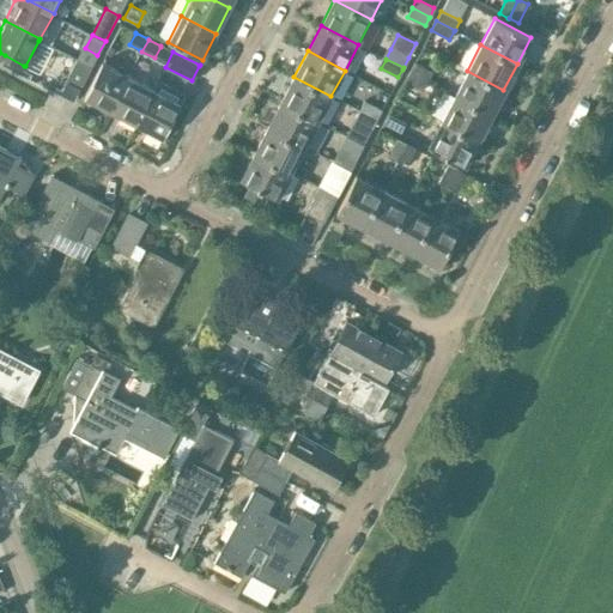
[(76,60),(62,86),(77,93),(91,68),(76,60)]
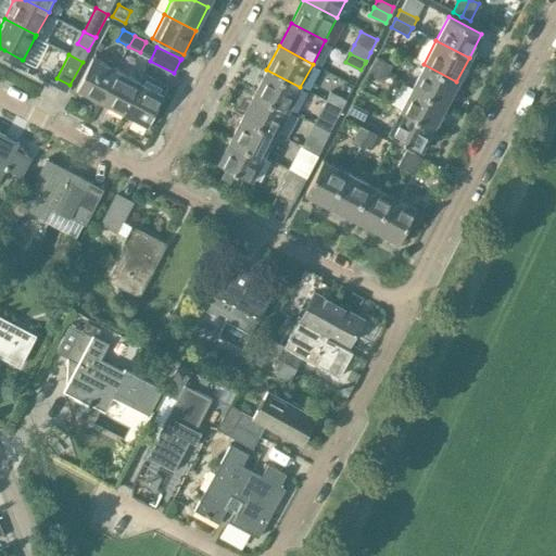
[(376,55),(371,64),(389,73),(393,64),(376,55)]
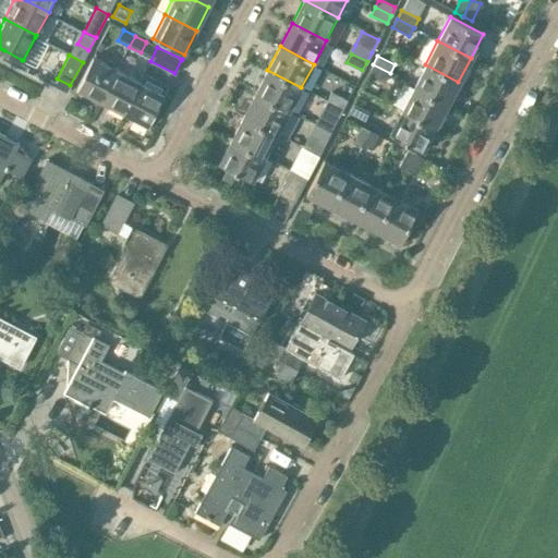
[(91,57),(74,89),(99,101),(116,70),(91,57)]
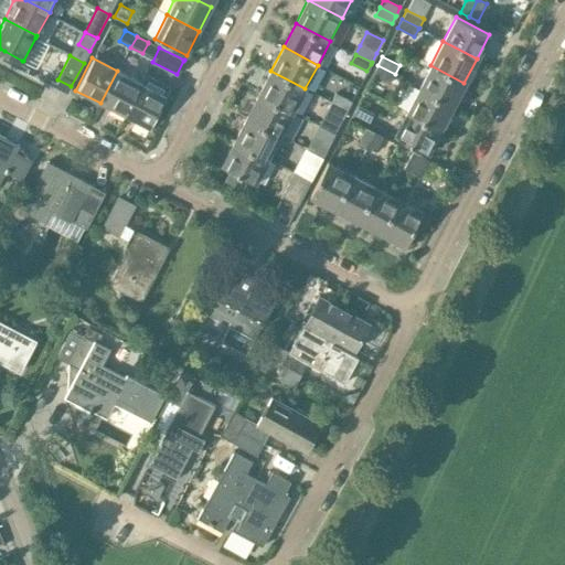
[(377,65),(373,74),(391,83),(394,76),(395,74),(377,65)]
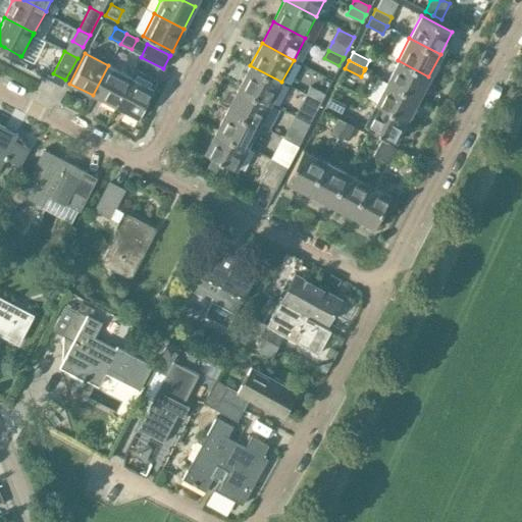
[(428,76),(398,60),(386,82),(417,98),(428,76)]
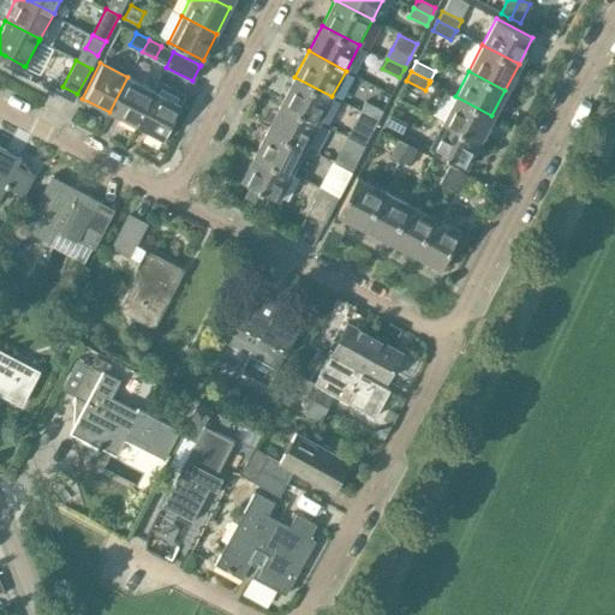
[(135,125),(154,90),(127,77),(109,112),(135,125)]
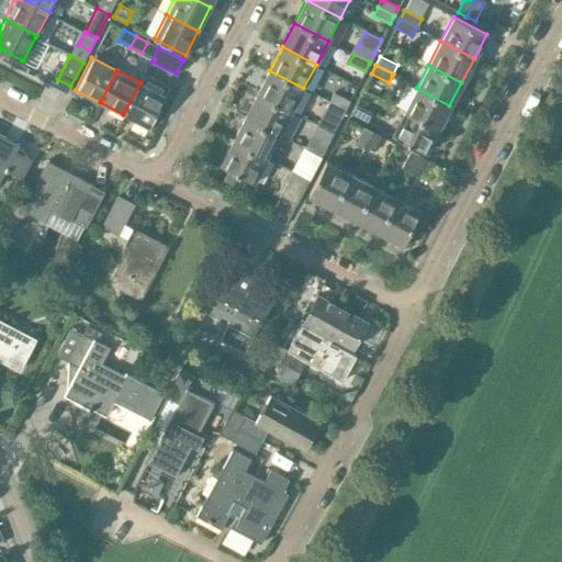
[(303,88),(269,70),(257,93),(291,111),(303,88)]
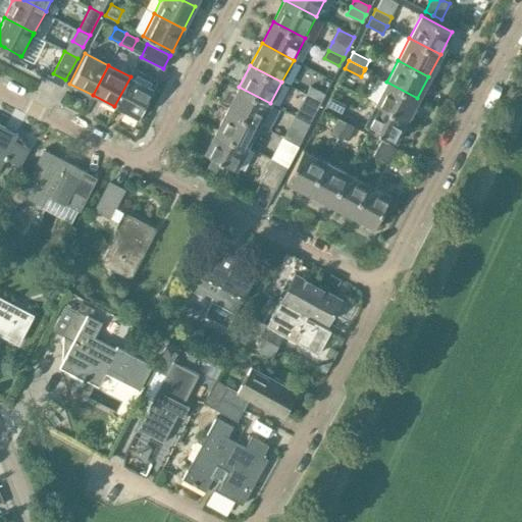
[(134,69),(131,76),(114,106),(137,117),(152,88),(156,82),(134,69)]
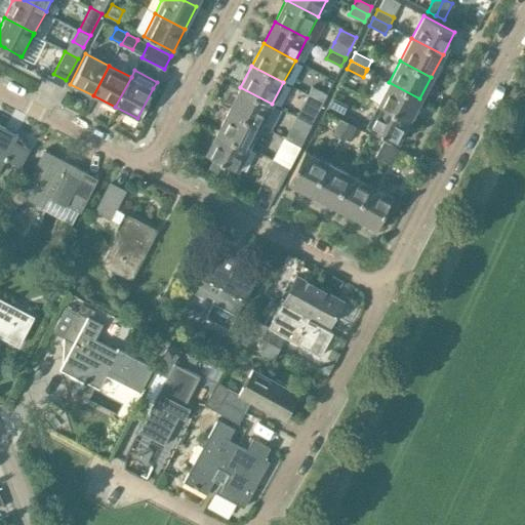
[(419,98),(389,82),(376,104),(408,121),(419,98)]
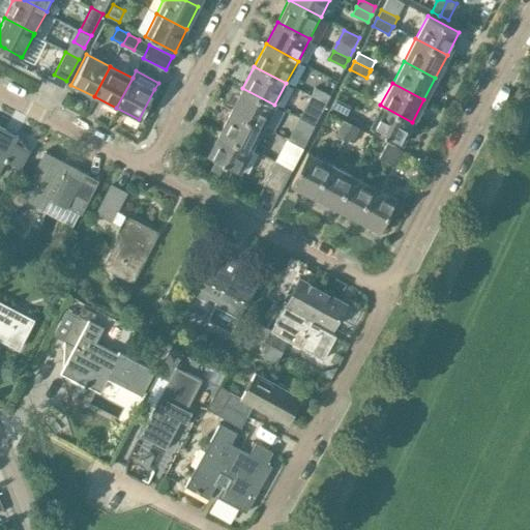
[(315,87),(310,95),(325,104),(330,94),(315,87)]
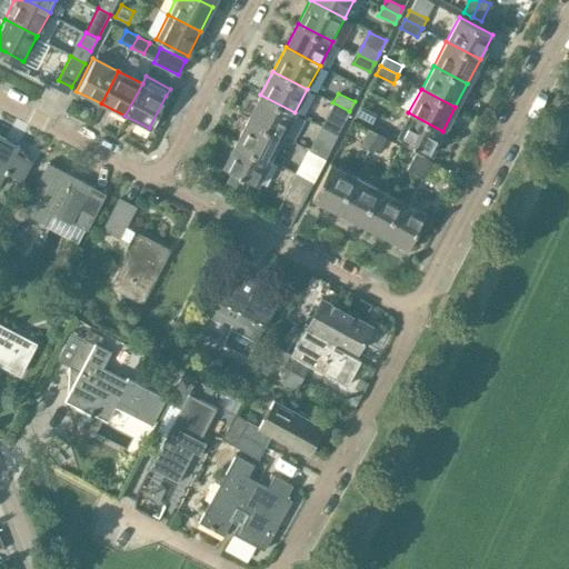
[(295,112),(260,95),(248,118),(282,136),(295,112)]
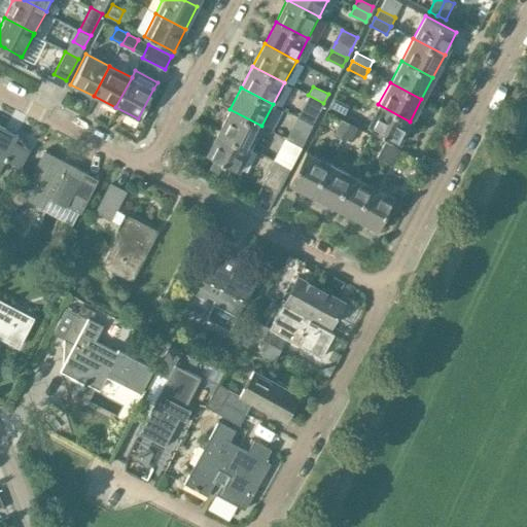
[(308,95),(305,103),(320,110),(323,103),(308,95)]
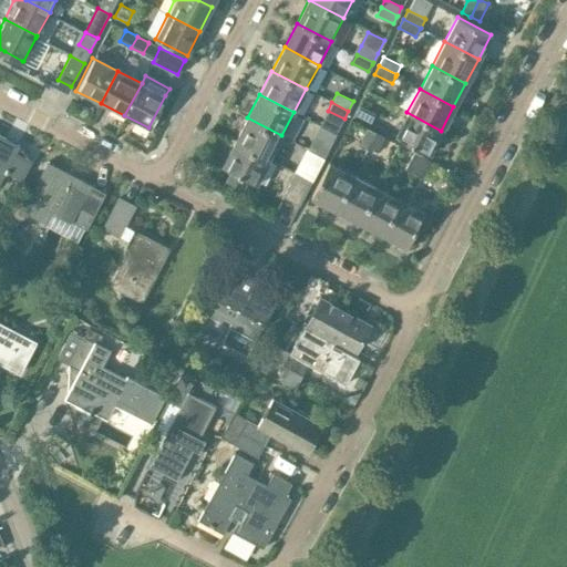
[(359,104),(353,114),(354,115),(371,123),(375,113),(359,104)]
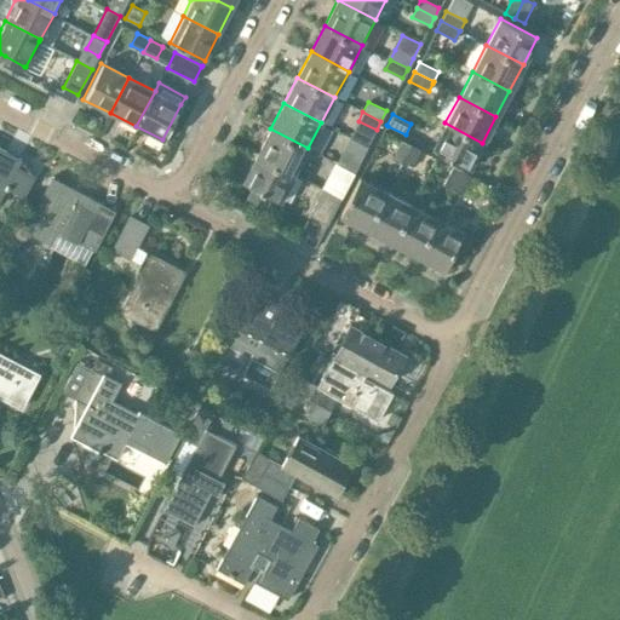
[(431,149),(469,168),(482,143),(445,122),(431,149)]
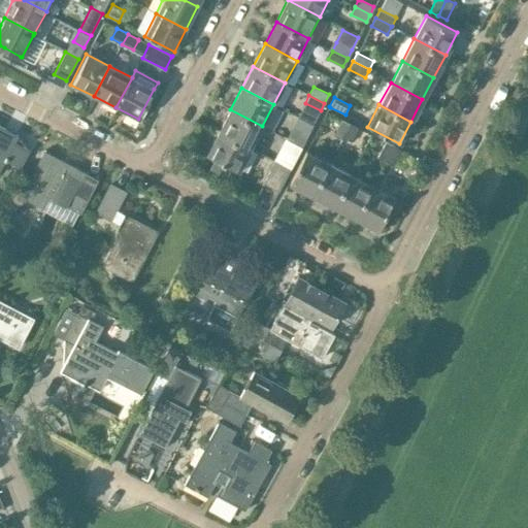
[(262,126),(230,109),(219,132),(251,149),(262,126)]
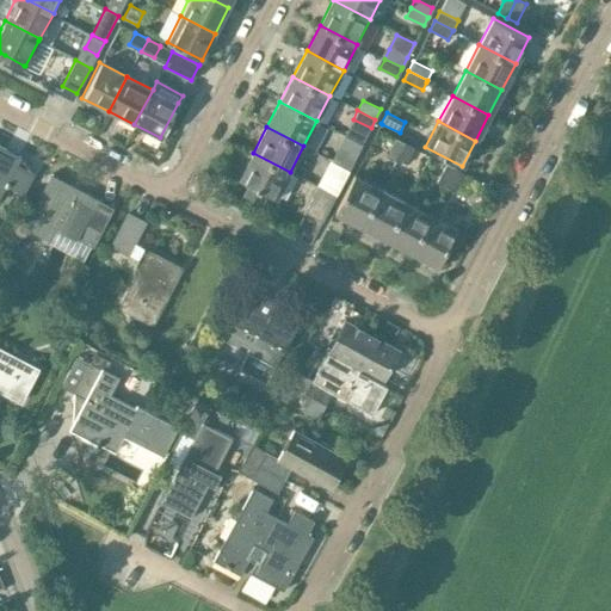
[(395,139),(387,156),(395,160),(405,143),(395,139)]
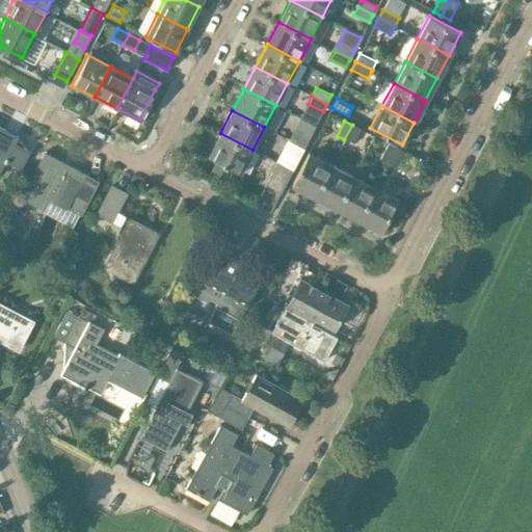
[(352,125),(344,139),(352,143),(360,129),(352,125)]
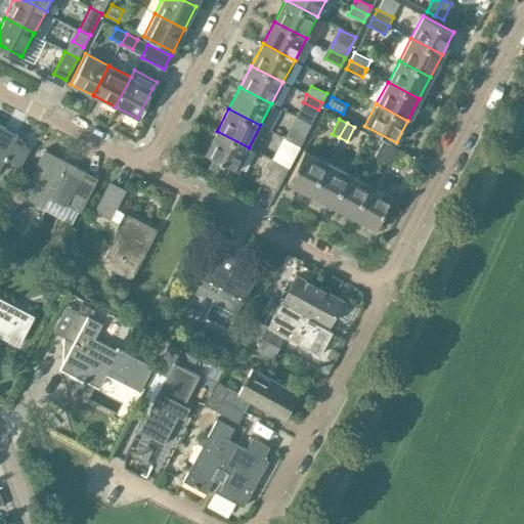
[(0,126),(0,164),(2,160),(5,162),(6,160),(18,167),(27,150),(11,142),(15,134),(0,126)]
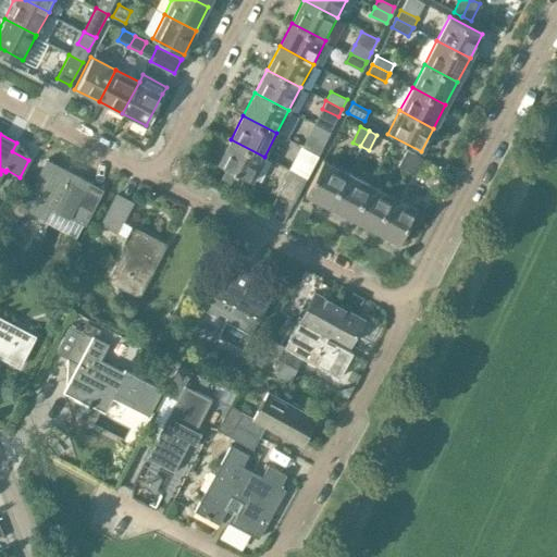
[(323,146),(307,137),(302,147),(318,155),(323,146)]
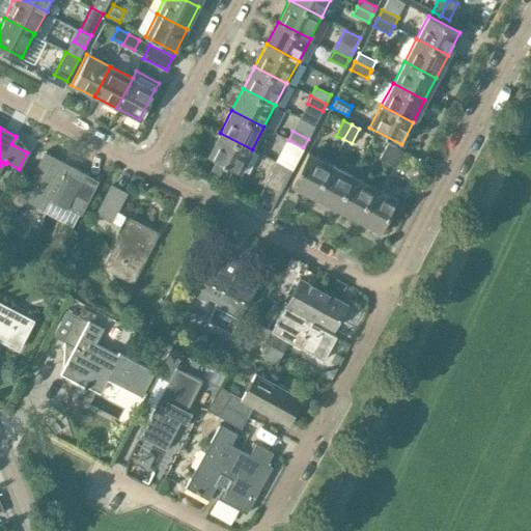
[(226,177),(231,167),(241,172),(252,149),(220,133),(208,155),(218,160),(212,170),(226,177)]
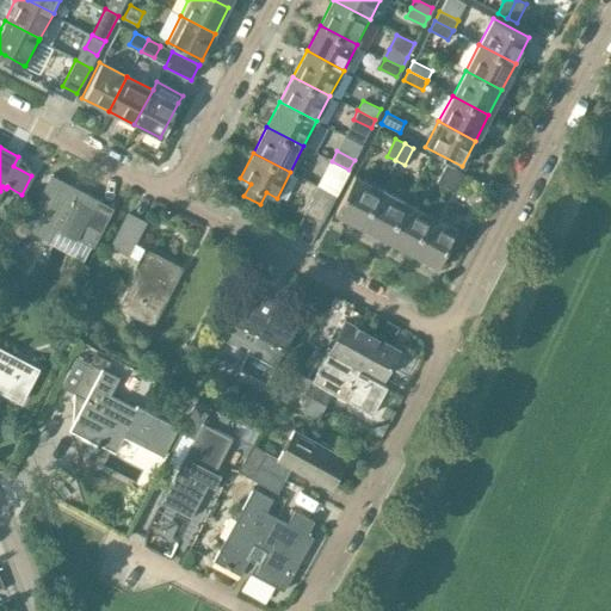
[(329,160),(316,185),(319,186),(335,196),(349,170),(332,161),(329,160)]
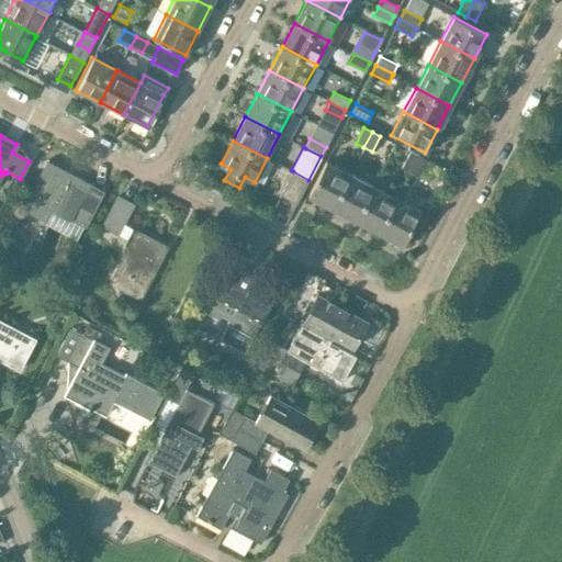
[(409,173),(418,156),(409,152),(401,168),(409,173)]
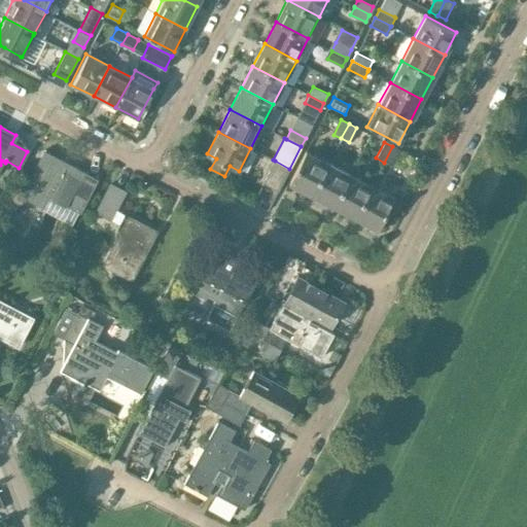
[(392,146),(384,163),(392,166),(400,150),(392,146)]
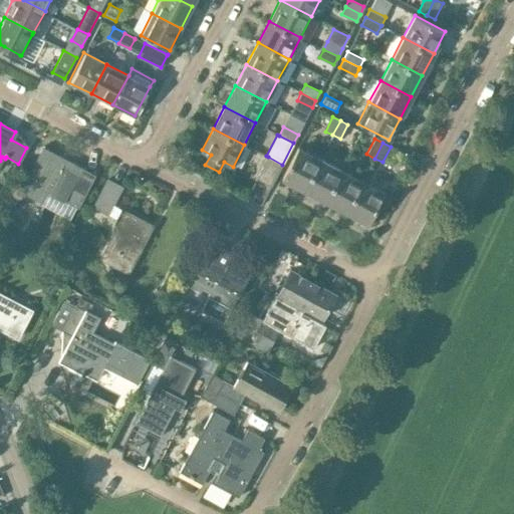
[(25,183),(20,192),(41,203),(48,191),(76,207),(93,174),(43,148),(25,183)]
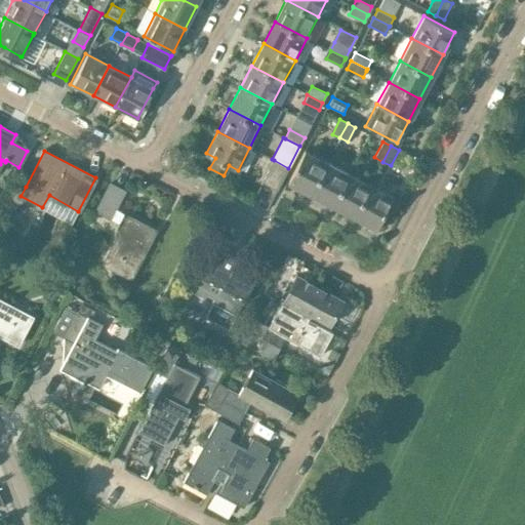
[(304,151),(287,183),(310,195),(326,162),(304,151)]
